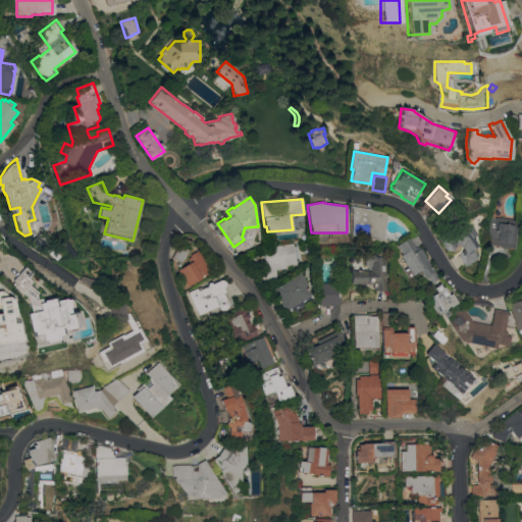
[(386,212),(382,241),(351,236),(352,207),(386,212)]
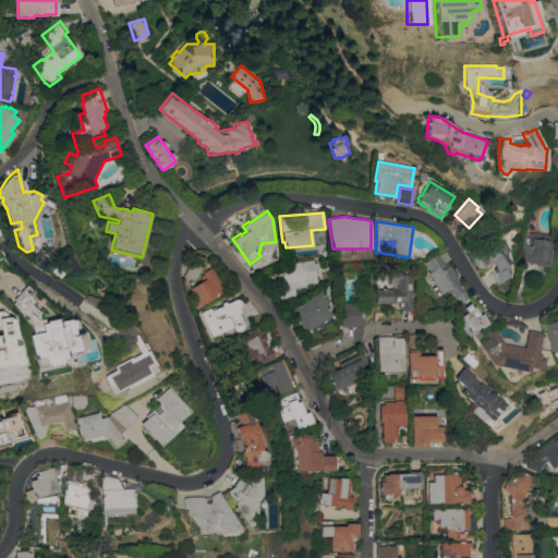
[(519,262),(523,233),(529,234),(530,232),(534,233),(534,232),(553,235),(550,254),(552,254),(550,258),(549,258),(548,266),(519,262)]
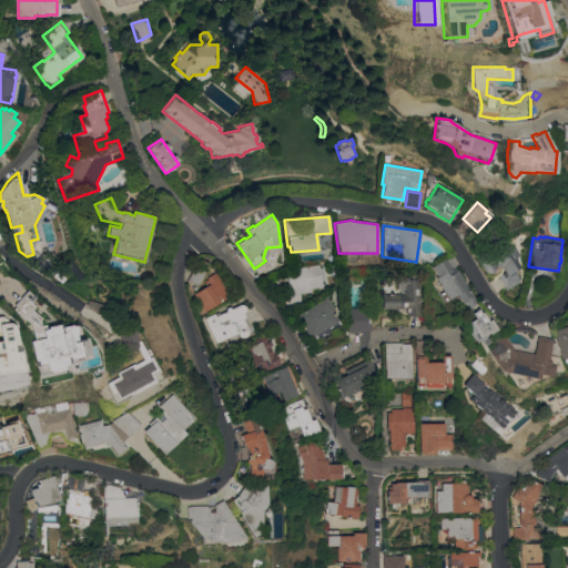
[(519,267),(514,272),(519,282),(505,290),(498,279),(498,276),(498,275),(499,275),(501,275),(501,276),(503,277),(506,275),(501,267),(495,266),(495,269),(492,272),(488,272),(485,272),(483,270),(479,264),(510,247),(515,256),(514,257),(519,267)]
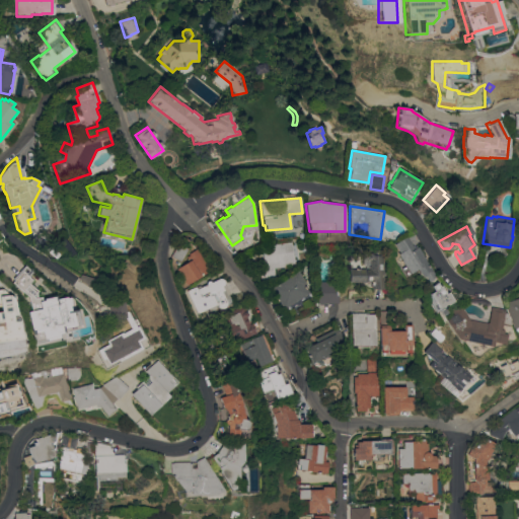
[(400,269),(404,267),(404,266),(403,266),(400,262),(401,261),(397,254),(399,253),(394,244),(406,237),(412,245),(413,245),(414,247),(415,246),(416,247),(418,246),(424,255),(423,256),(435,277),(428,282),(425,276),(423,277),(421,274),(420,274),(418,271),(406,278),(400,269)]
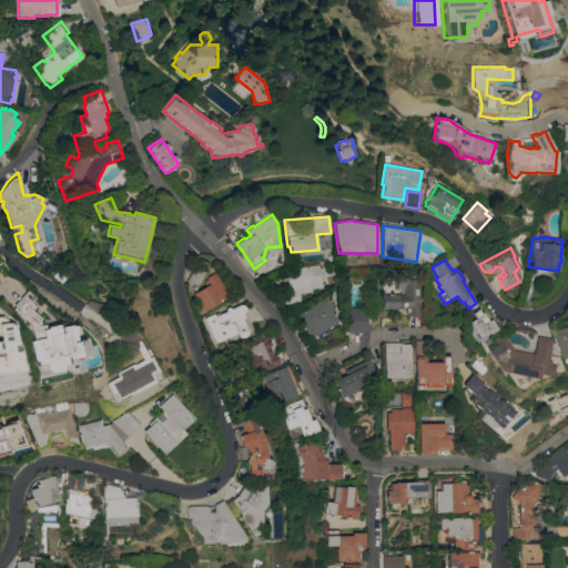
[(320,264),(322,287),(310,288),(311,292),(300,293),(301,305),(285,307),(284,292),(288,291),(286,270),(301,267),(301,266),(320,264)]
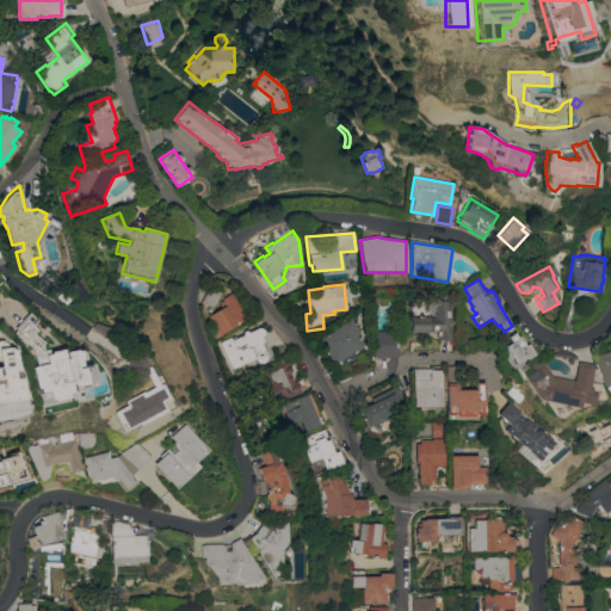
[(210,287),(221,292),(213,308),(203,302),(210,287)]
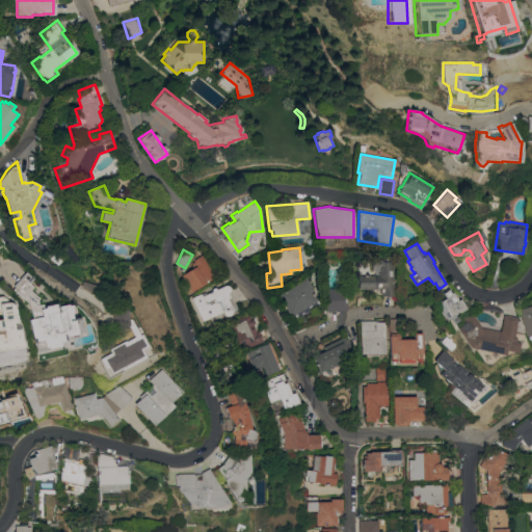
[(0,261),(9,250),(21,260),(18,264),(18,266),(16,269),(12,269),(0,285),(0,261)]
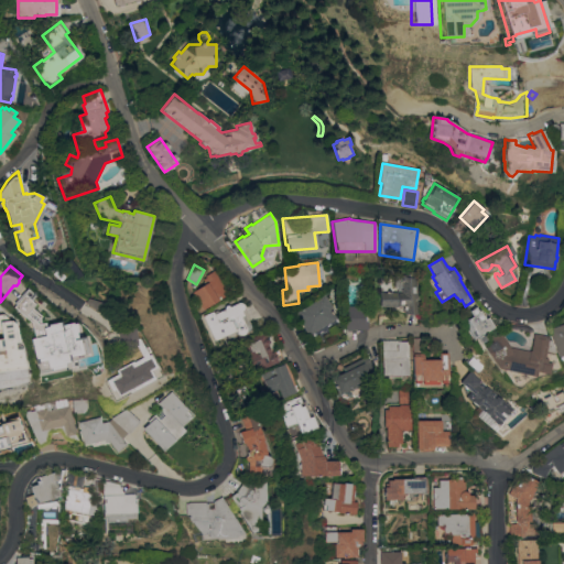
[(219,280),(221,279),(225,284),(223,285),(228,294),(203,310),(197,301),(197,302),(191,292),(205,283),(203,279),(205,277),(205,275),(214,270),(219,280)]
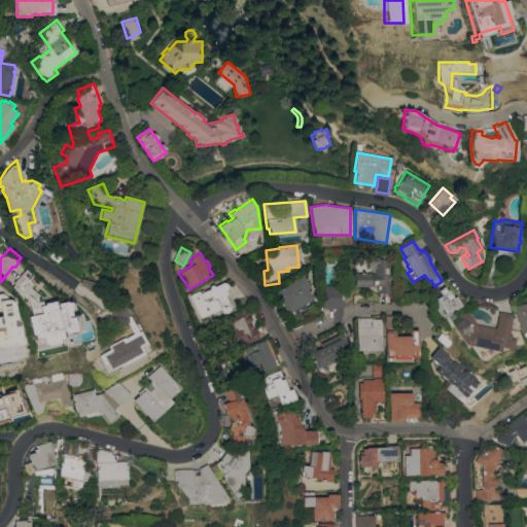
[(354,273),(371,273),(371,270),(369,269),(369,258),(384,258),(384,260),(389,260),(389,294),(378,293),(378,292),(377,292),(377,286),(354,286),(354,273)]
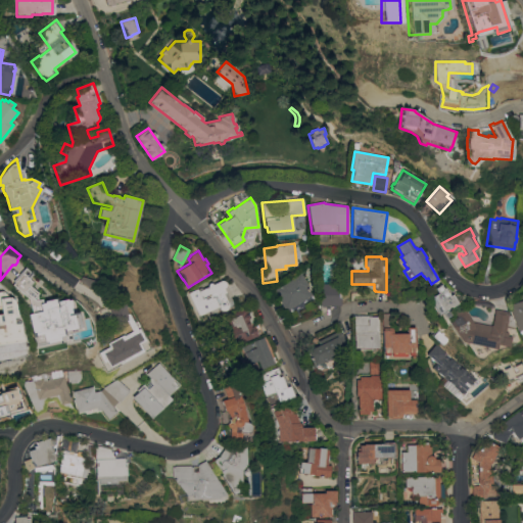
[(307,284),(305,286),(311,295),(285,311),(284,307),(283,307),(272,288),(300,272),(307,284)]
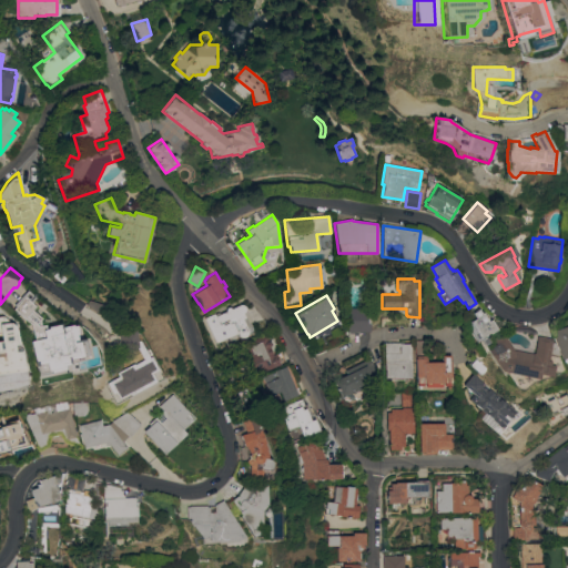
[(83,306),(88,301),(103,306),(99,315),(83,306)]
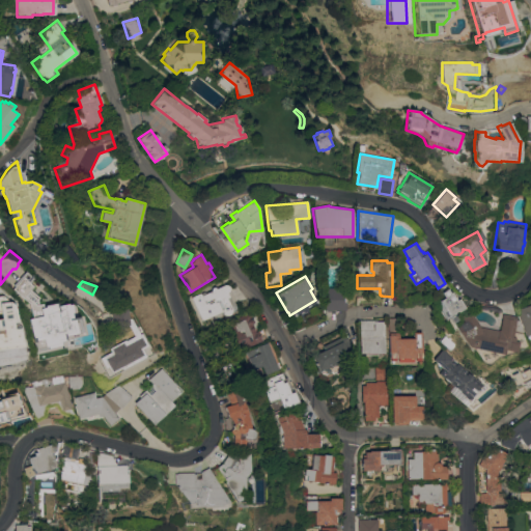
[(191,298),(199,294),(201,296),(212,290),(211,289),(212,288),(213,287),(215,287),(216,288),(223,285),(225,284),(227,285),(229,286),(229,288),(229,290),(228,291),(227,292),(232,305),(230,306),(231,309),(231,311),(231,313),(229,314),(228,315),(226,315),(223,314),(214,318),(213,317),(211,316),(201,320),(191,298)]
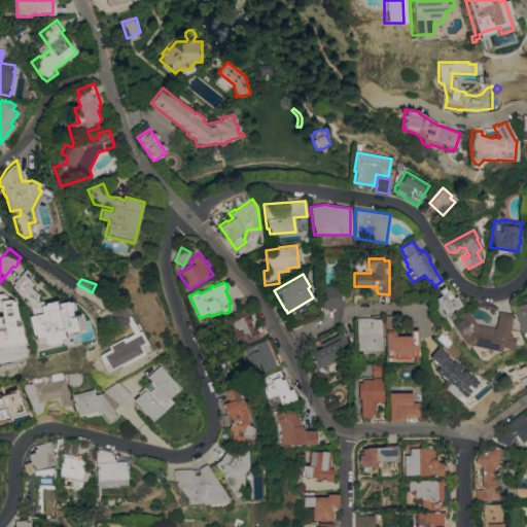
[(320,309),(320,286),(343,286),(343,309),(338,309),(320,309)]
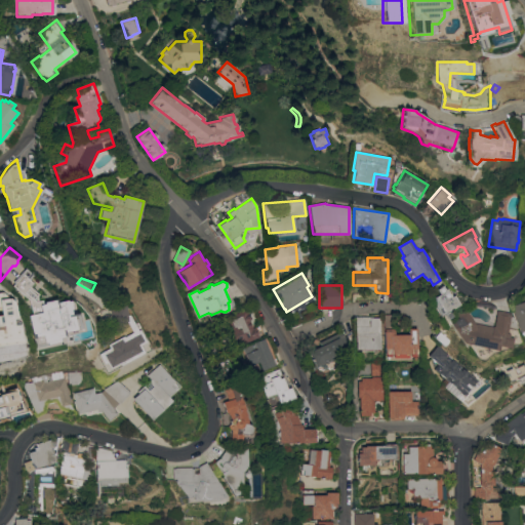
[(442,312),(434,297),(439,294),(436,289),(441,286),(443,290),(445,289),(449,297),(452,295),(457,305),(451,309),(450,308),(442,312)]
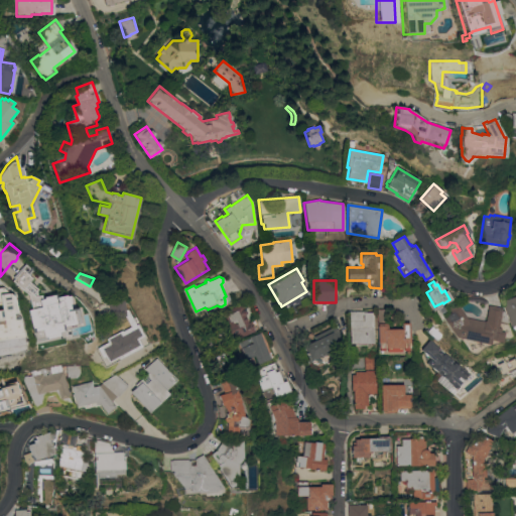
[(0,313),(2,313),(0,304),(0,283),(9,293),(19,328),(17,329),(20,341),(6,345),(6,343),(0,344),(0,313)]
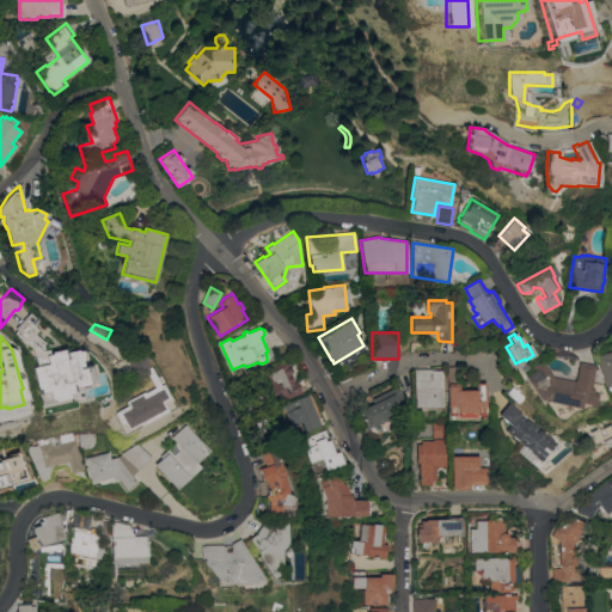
[(594,356),(611,350),(611,387),(605,391),(594,356)]
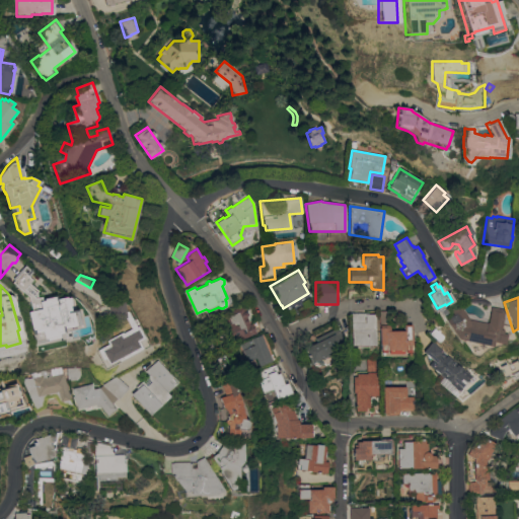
[(118,362),(116,359),(107,364),(103,358),(101,360),(95,350),(106,344),(104,340),(120,331),(123,337),(131,332),(122,317),(108,319),(105,303),(122,300),(124,311),(126,310),(134,326),(136,325),(142,338),(137,341),(141,349),(118,362)]
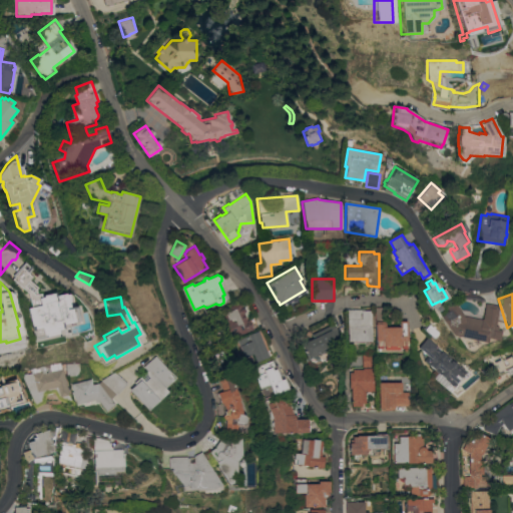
[(44,340),(43,336),(33,339),(30,328),(29,329),(27,322),(28,322),(24,309),(35,306),(35,309),(65,300),(68,310),(65,311),(70,327),(69,328),(70,332),(44,340)]
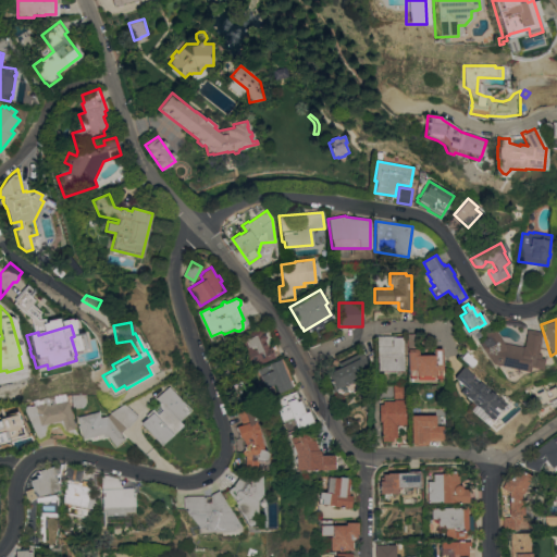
[(484,337),(481,332),(491,326),(502,343),(522,347),(525,330),(540,332),(546,348),(543,350),(536,349),(535,355),(537,355),(537,358),(541,359),(540,370),(527,368),(527,372),(491,364),(479,347),(477,343),(480,341),(484,337)]
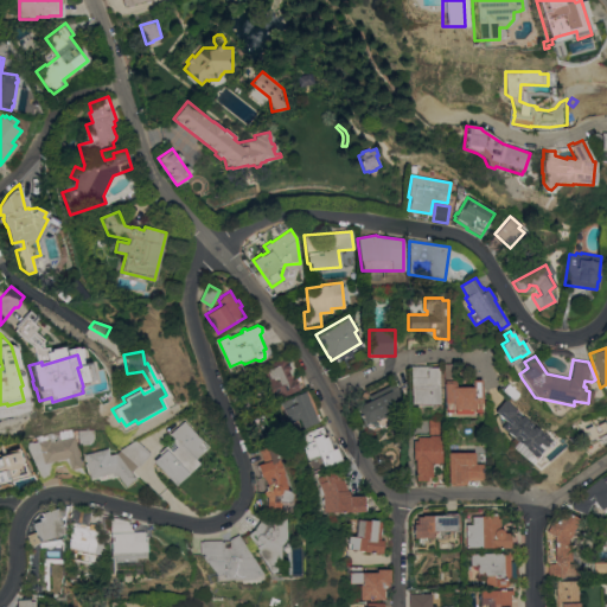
[(291,369),(288,370),(292,379),(295,378),(300,389),(289,394),(288,393),(281,396),(281,397),(273,401),(264,383),(273,379),(272,377),(270,378),(264,365),(285,357),(291,369)]
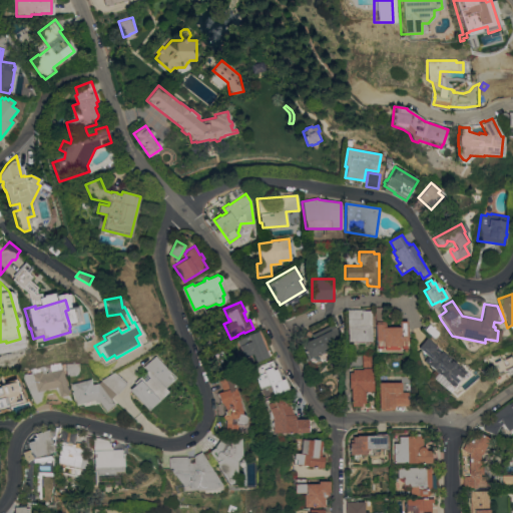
[(399,321),(406,321),(407,346),(405,346),(405,349),(400,349),(400,346),(398,346),(398,349),(383,350),(383,346),(379,346),(379,349),(376,349),(376,346),(375,346),(375,308),(382,308),(382,322),(384,322),(385,323),(385,328),(399,327),(399,321)]
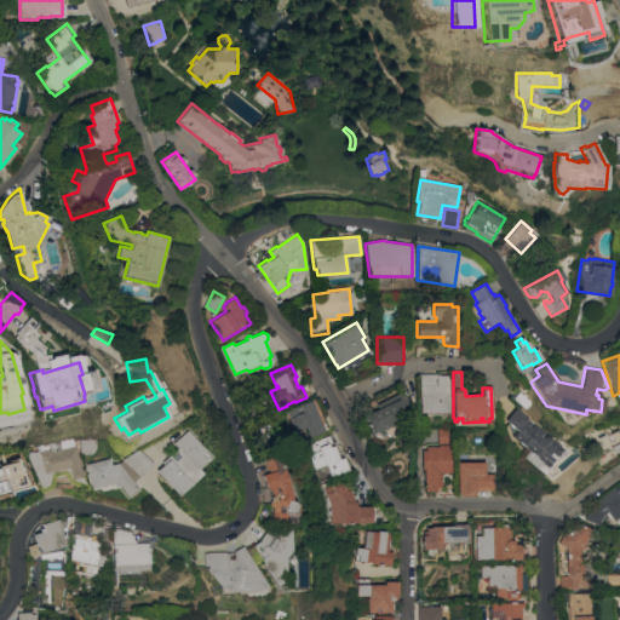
[(448,374),(448,413),(418,412),(419,375),(448,374)]
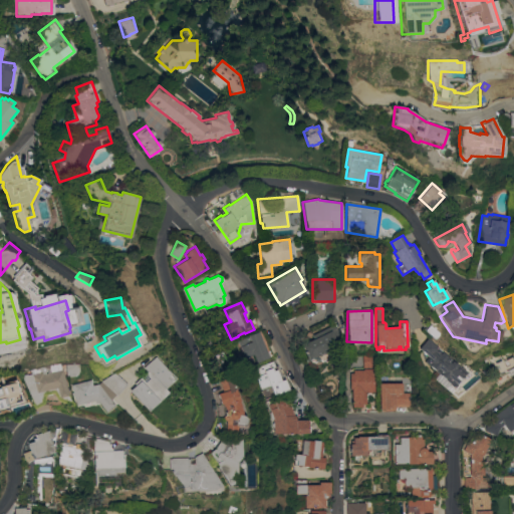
[(74,324),(80,323),(82,329),(76,331),(74,324)]
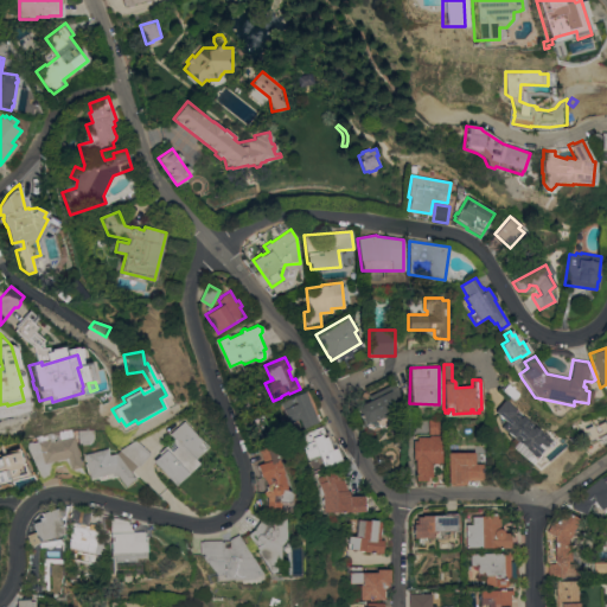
[(358,419),(362,417),(356,407),(370,400),(368,396),(394,383),(407,411),(379,427),(378,425),(364,432),(358,419)]
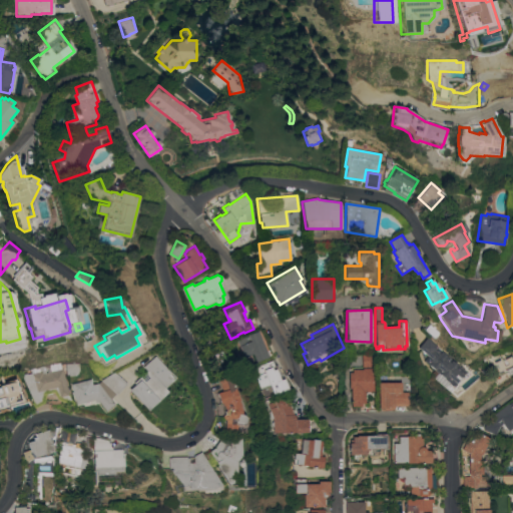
[(428,325),(431,327),(432,326),(434,328),(433,329),(437,333),(436,334),(437,335),(434,338),(433,337),(433,338),(423,330),(428,325)]
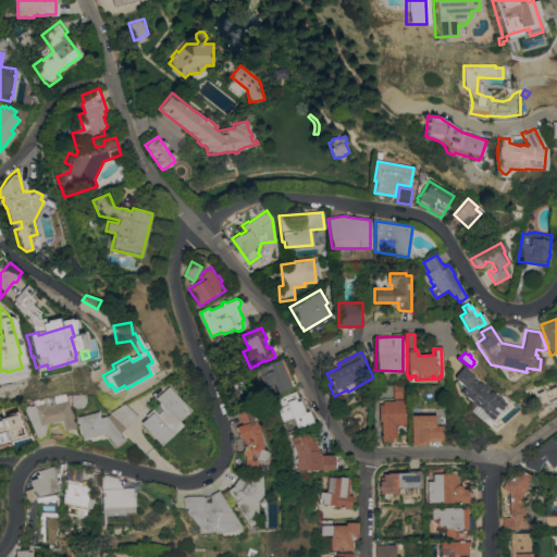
[(291,387),(277,393),(277,391),(275,392),(272,385),(265,387),(260,374),(272,370),(270,363),(280,359),(291,387)]
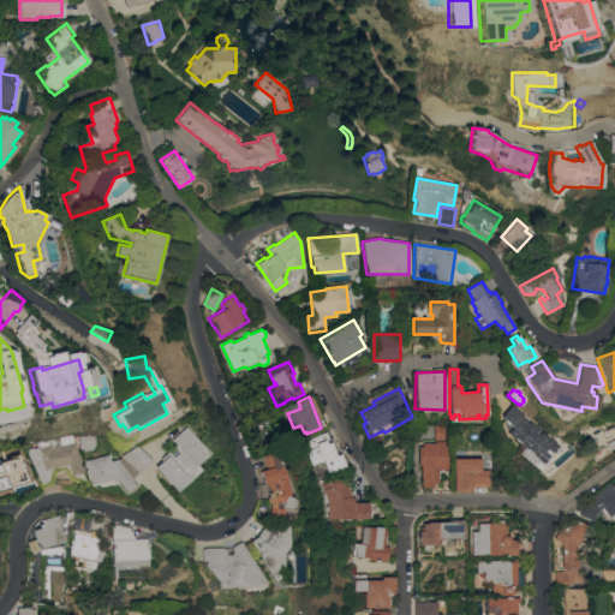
[(544,459),(547,460),(537,471),(514,449),(519,443),(506,433),(512,427),(501,416),(511,405),(556,446),(544,459)]
